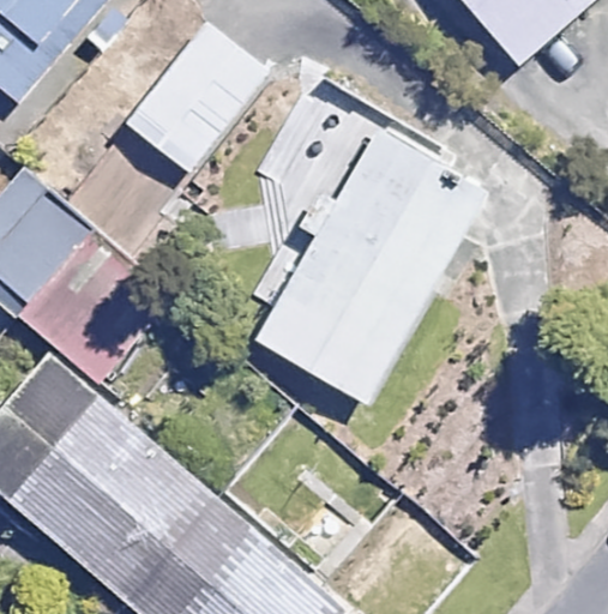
[(115,0),(0,0),(0,82),(26,106),(115,0)]
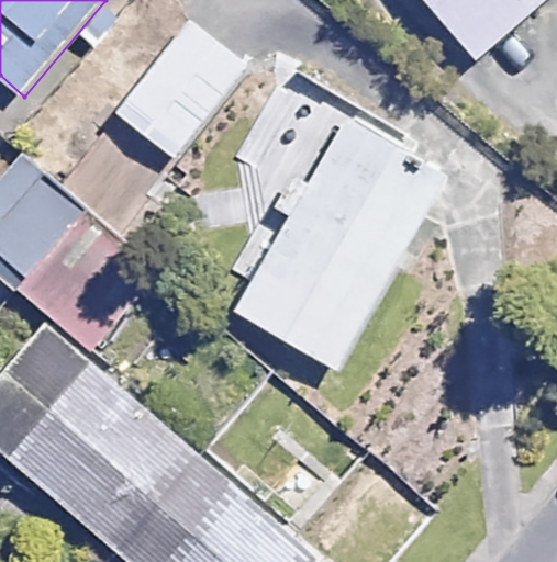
[(544,0),(421,0),(476,60),(544,0)]
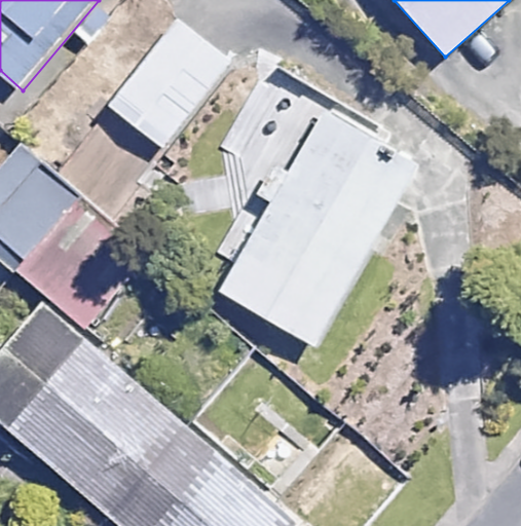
[(233,61),(178,19),(110,108),(165,150),(233,61)]
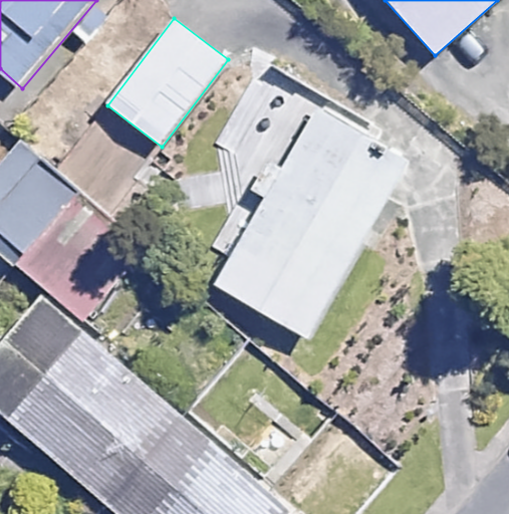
[(274,112),(236,184),(262,198),(219,279),(315,330),(410,154),(313,101),(300,125),(274,112)]
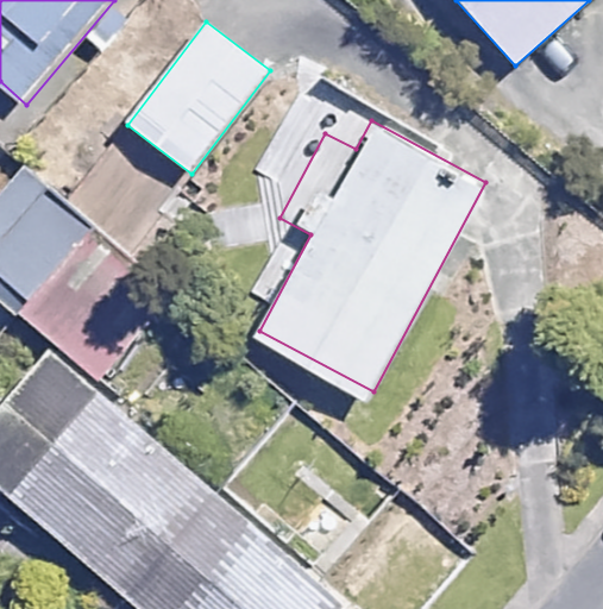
[(100,206),(39,158),(0,206),(0,264),(33,290),(100,206)]
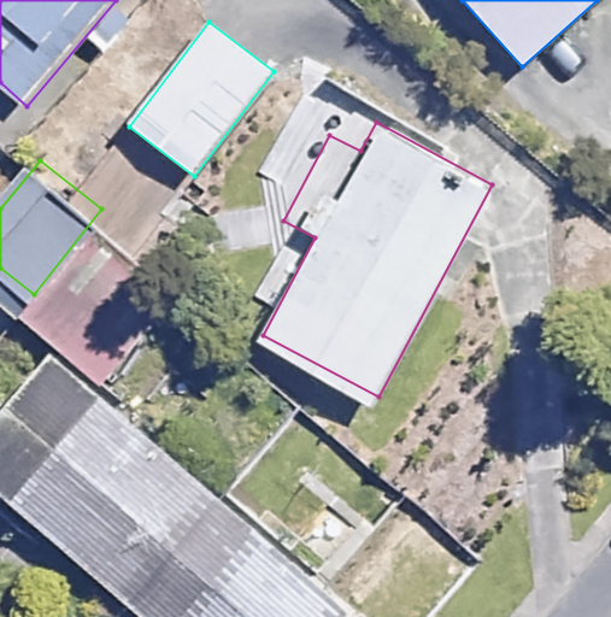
[(162,321),(82,257),(33,318),(113,382),(162,321)]
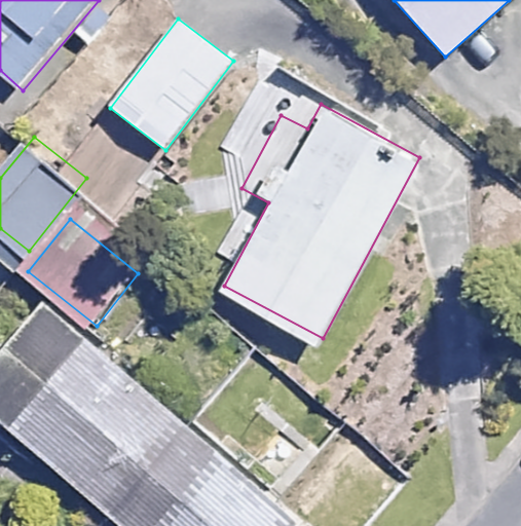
[(295,525),(301,519),(37,300),(0,344),(0,433),(112,525),(295,525)]
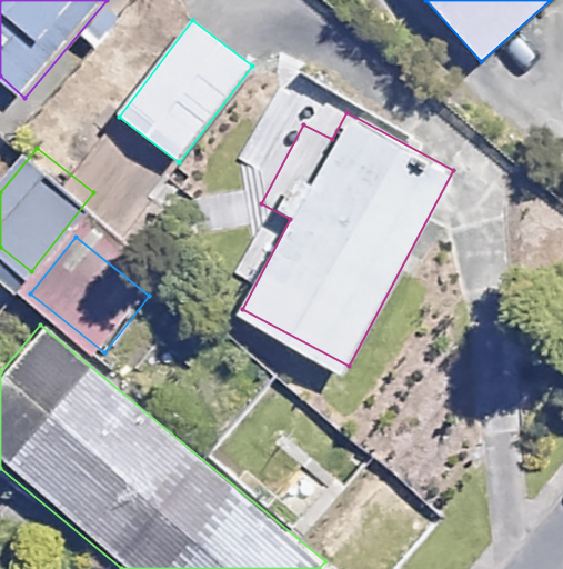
All buildings are outlined.
